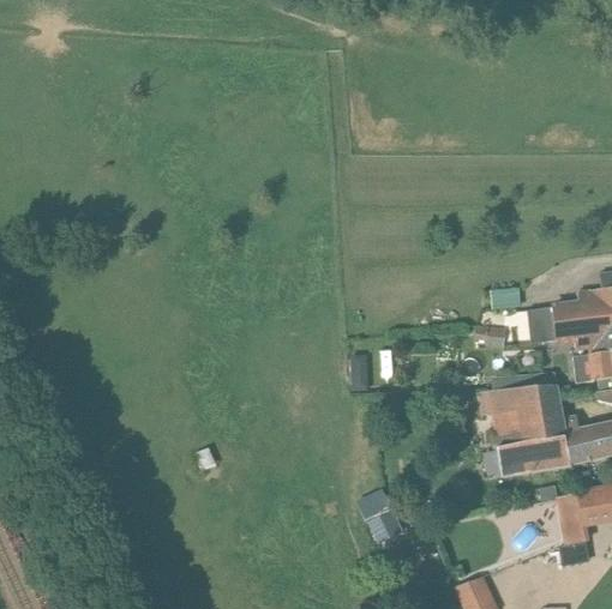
[(581,303),(553,306),(557,337),(577,335),(580,347),(591,345),(592,353),(573,355),(576,381),(594,379),(594,380),(597,390),(611,387),(611,271),(601,273),(603,289),(580,291),(581,303)]
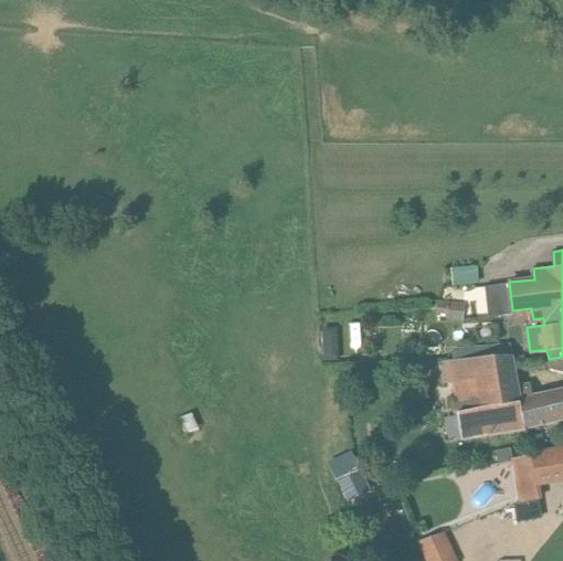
[(457,276),(482,274),(481,260),(456,261),(457,276)]
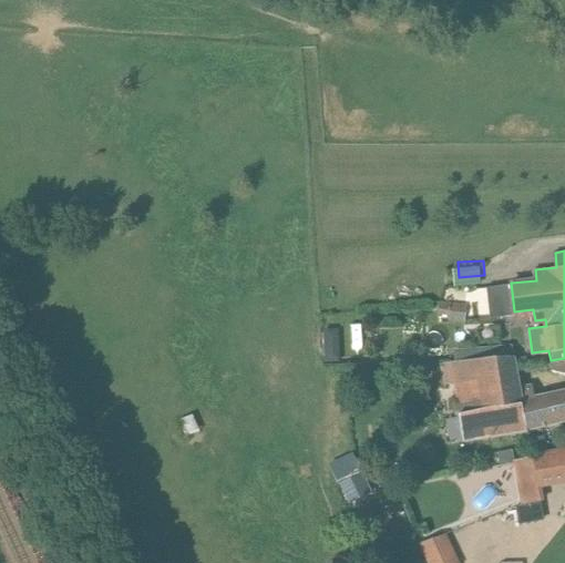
[(464,319),(466,303),(440,300),(439,311),(450,313),(449,318),(464,319)]
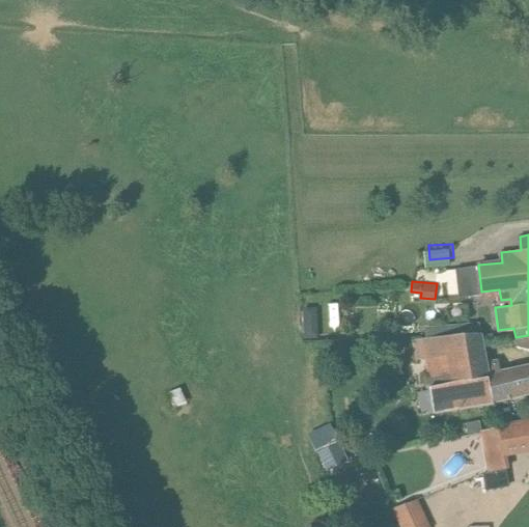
[(317,326),(304,327),(305,338),(318,337),(317,326)]
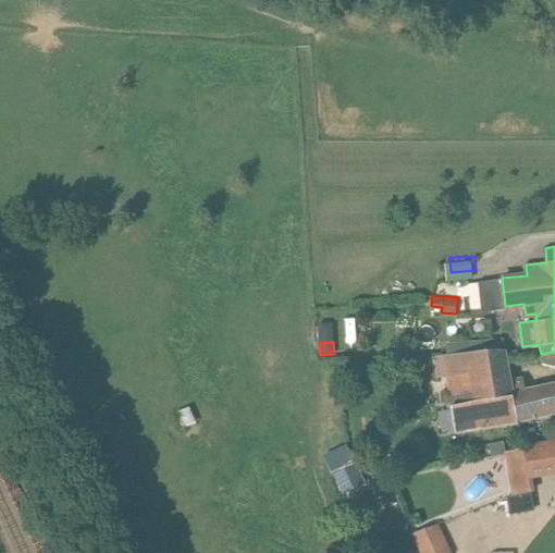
[(518,420),(554,410),(554,385),(527,392),(522,378),(509,379),(505,346),(460,352),(445,354),(451,391),(448,391),(451,407),(452,407),(456,431),(518,421),(518,420)]
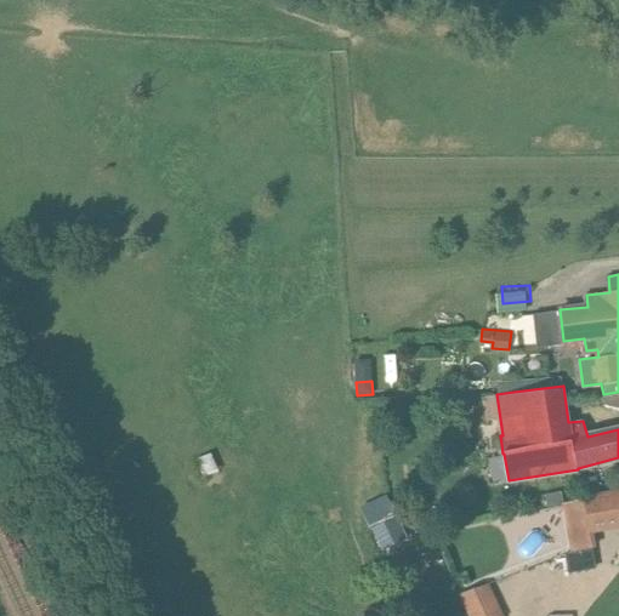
[(618,393),(607,395),(607,403),(618,408),(618,393)]
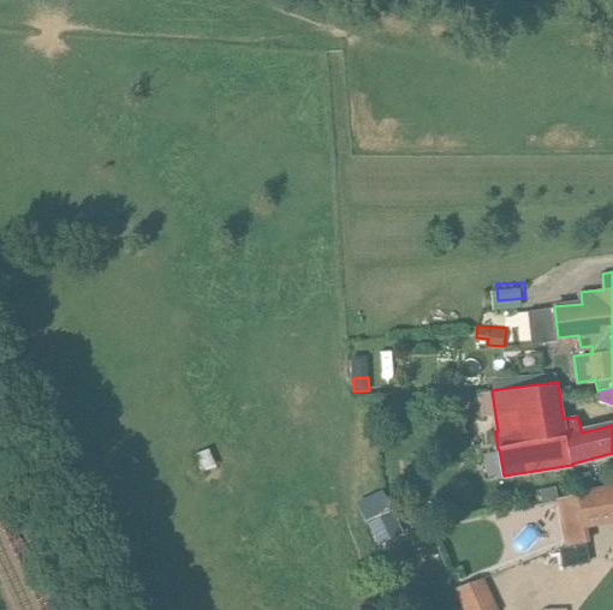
[(612,485),(560,494),(569,544),(589,540),(585,520),(612,516),(612,485)]
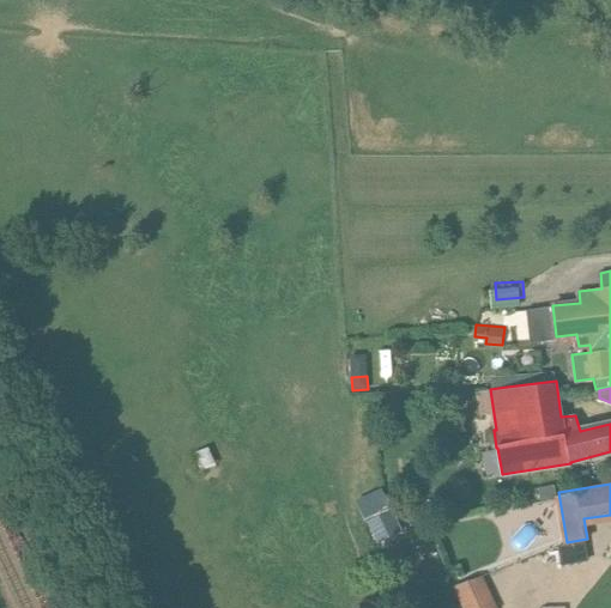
[(357,502),(368,523),(369,522),(393,510),(382,488),(357,502)]
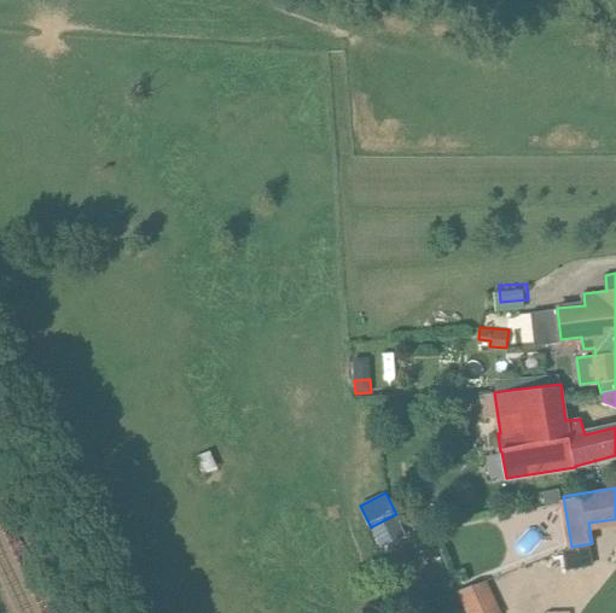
[(406,533),(396,514),(372,526),(382,546),(406,533)]
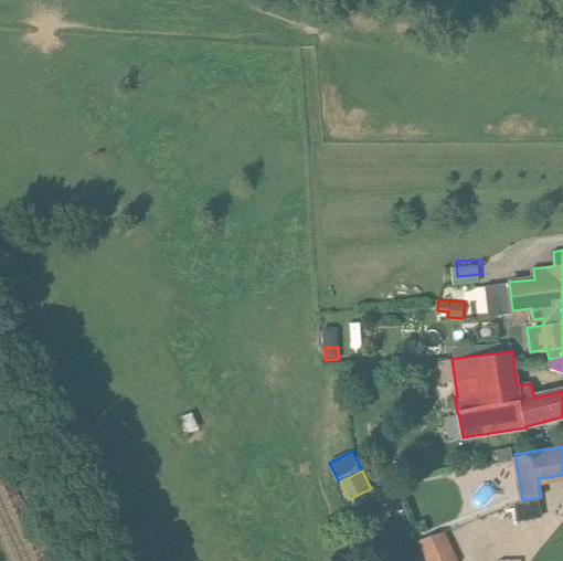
[(428,560),(458,560),(446,529),(418,540),(428,560)]
